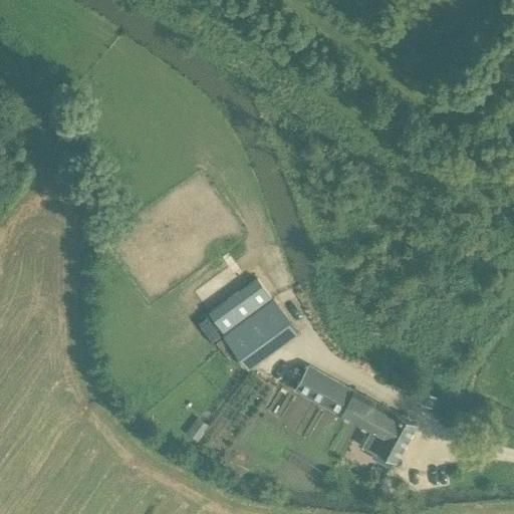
[(272,298),(257,277),(210,312),(225,332),(241,320),(272,298)]
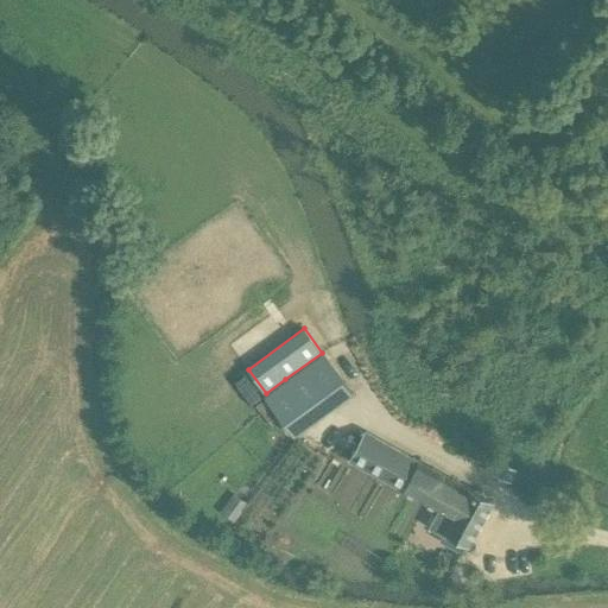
[(285,379),(266,393),(295,432),(314,418),(285,379)]
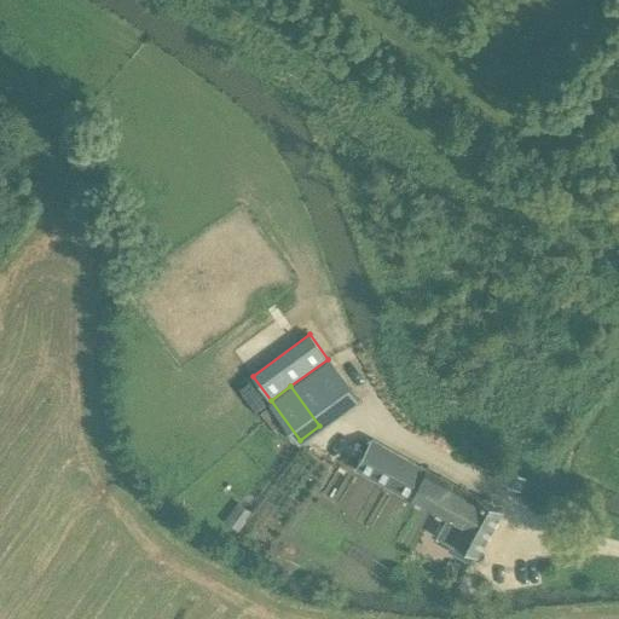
[(371,440),(357,468),(410,498),(410,499),(447,520),(438,537),(452,545),(449,550),(470,561),(473,556),(475,557),(502,510),(426,469),(371,440)]
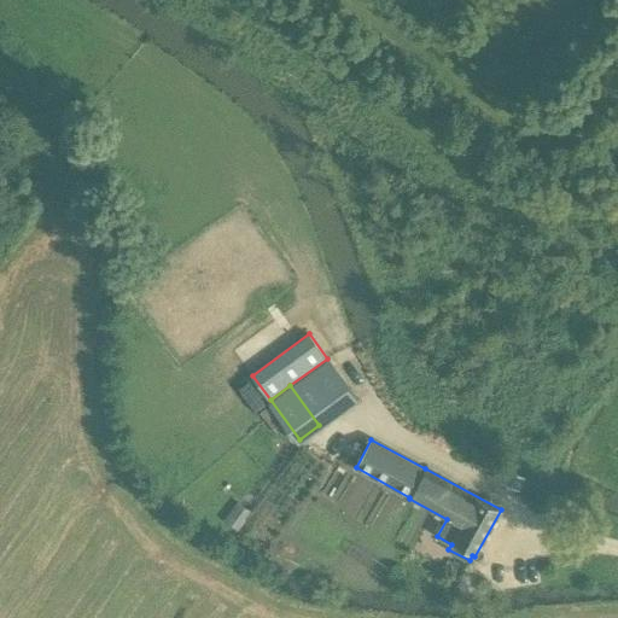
[(506,471),(502,482),(520,490),(524,478),(506,471)]
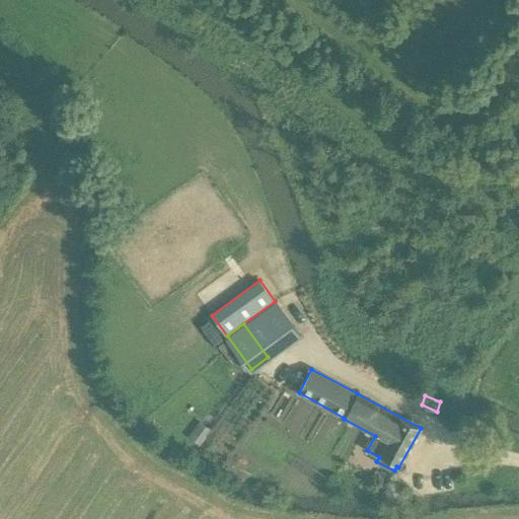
[(200,420),(190,435),(202,444),(212,429),(200,420)]
